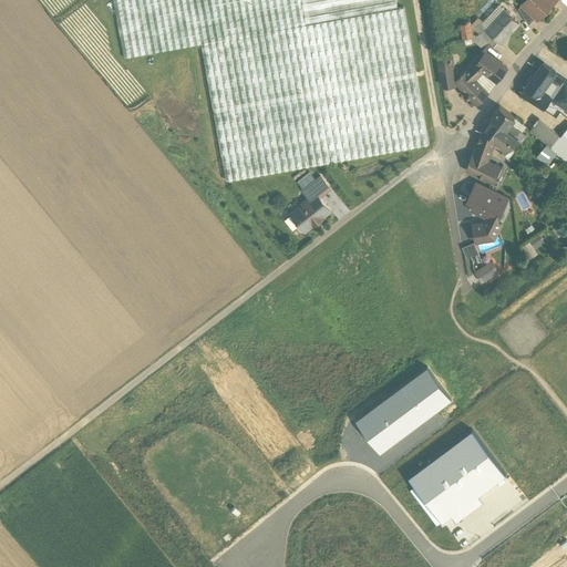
[(199,0),(113,0),(124,58),(200,44),(208,42),(199,0)]
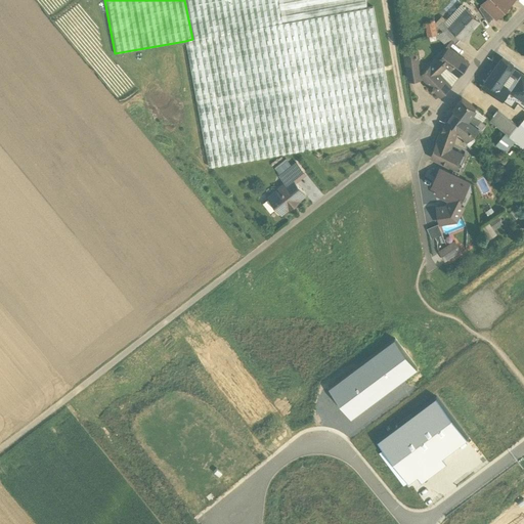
[(184,0),(192,39),(282,23),(278,0),(184,0)]
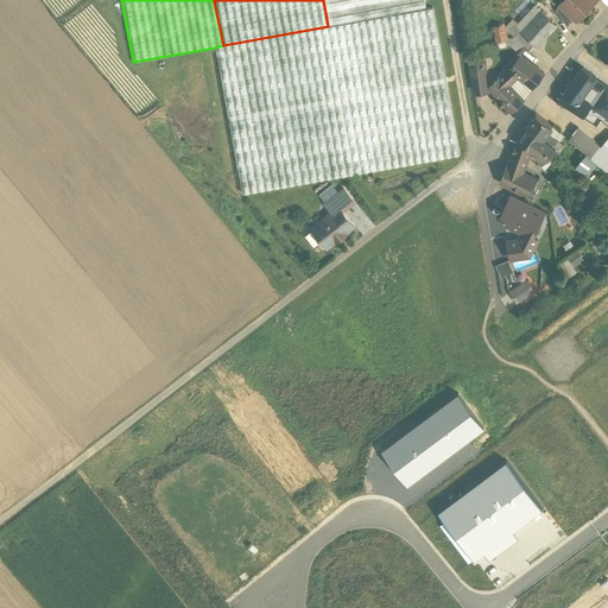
[(323,0),(328,26),(426,8),(424,0),(323,0)]
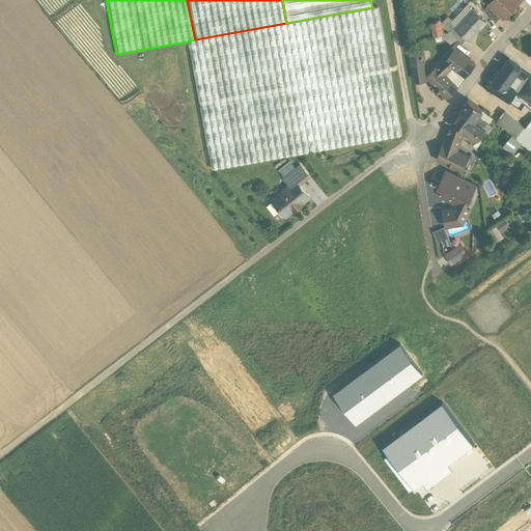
[(519,1),(518,0),(493,0),(490,4),(502,17),(503,17),(519,1)]
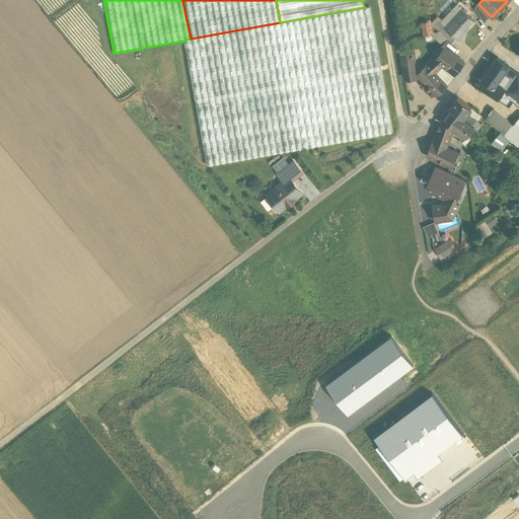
[(491,16),(478,4),(474,8),(484,23),(491,16)]
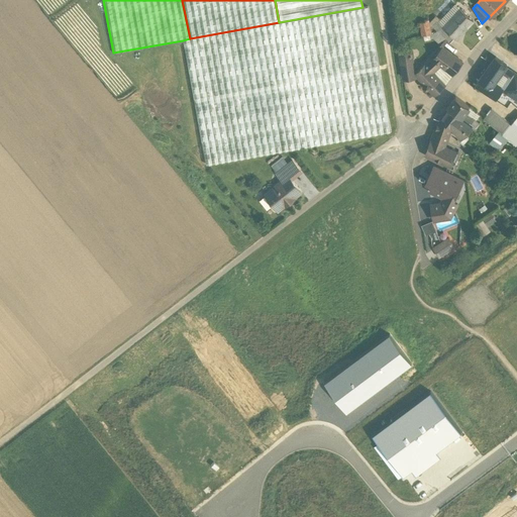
[(190,38),(183,40),(206,166),(391,131),(368,6),(363,7),(279,22),(190,38)]
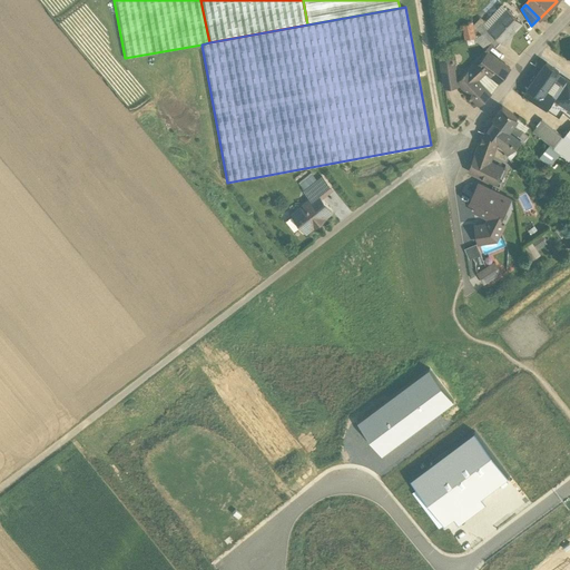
[(522,23),(507,10),(489,30),(501,42),(503,43),(522,23)]
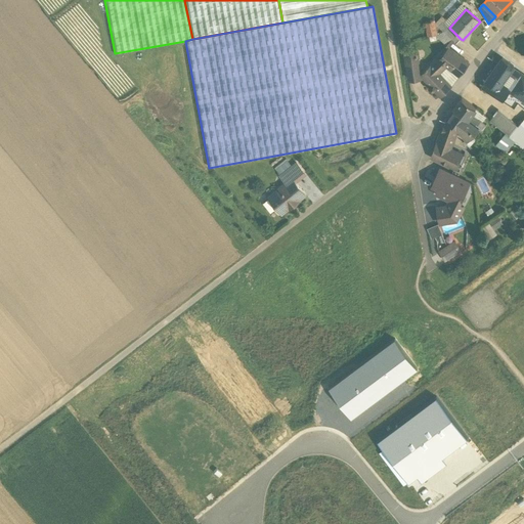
[(461,39),(449,28),(443,22),(438,27),(444,33),(452,40),(456,44),(461,39)]
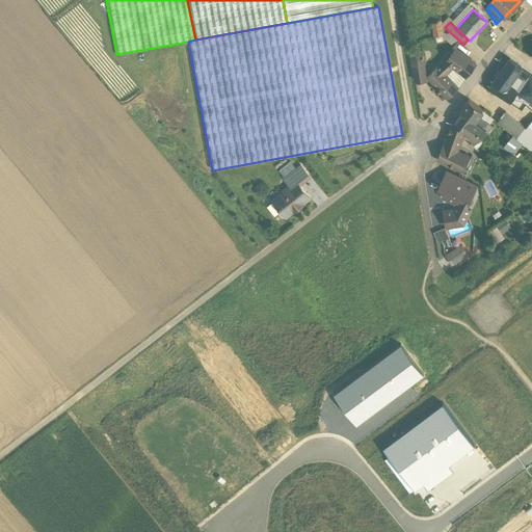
[(459,41),(451,33),(443,35),(454,47),(459,41)]
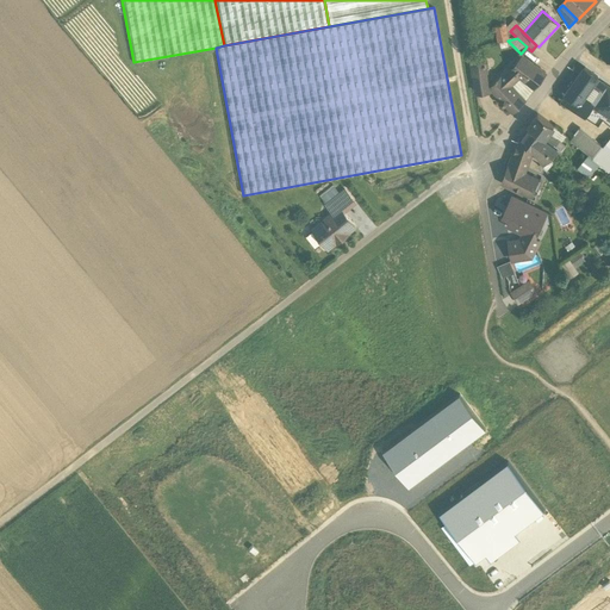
[(546,74),(522,55),(511,69),(510,68),(498,79),(497,79),(496,80),(497,80),(490,87),(492,91),(500,100),(499,101),(499,104),(502,106),(504,106),(505,105),(512,112),(526,100),(510,85),(518,78),(534,88),(546,74)]
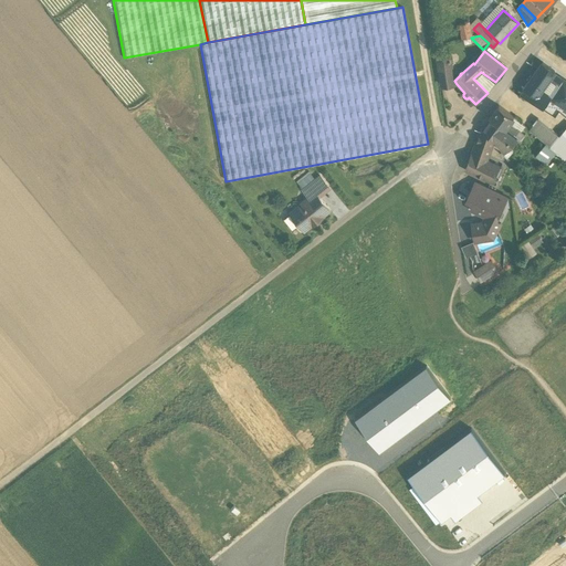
[(450,56),(438,59),(442,86),(457,84),(454,81),(450,56)]
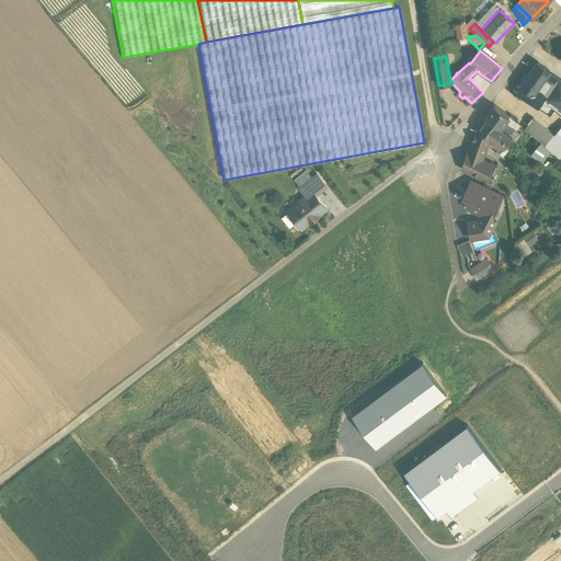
[(549,93),(538,91),(545,80),(553,86),(558,80),(537,66),(516,95),(538,110),(546,98),(549,93)]
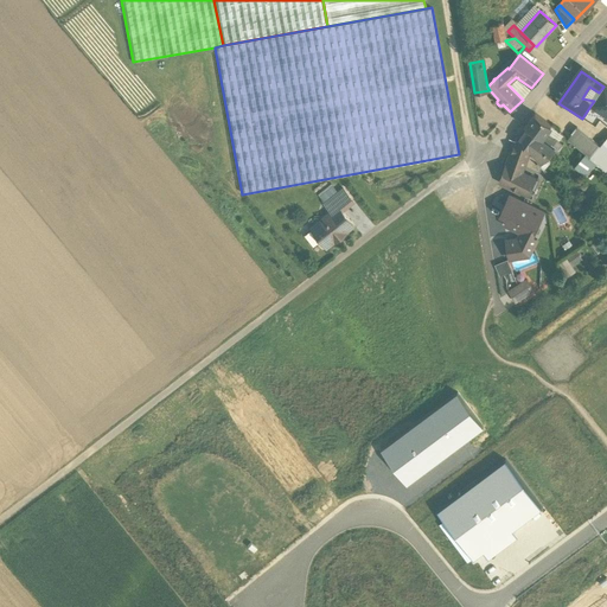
[(590,106),(606,116),(606,89),(604,87),(599,93),(589,87),(582,98),(594,101),(590,106)]
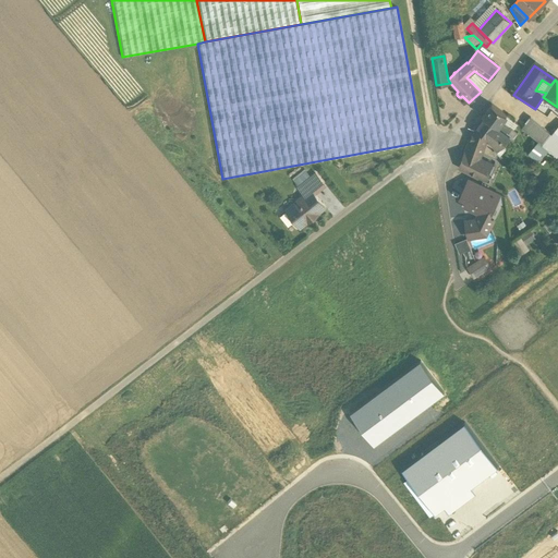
[(507,116),(492,105),(483,117),(498,128),(501,122),(507,116)]
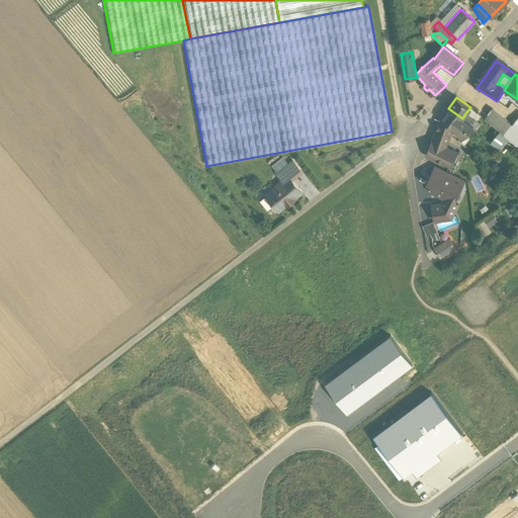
[(462,118),(448,108),(440,118),(454,132),(460,141),(467,133),(471,135),(477,128),(470,124),(462,118)]
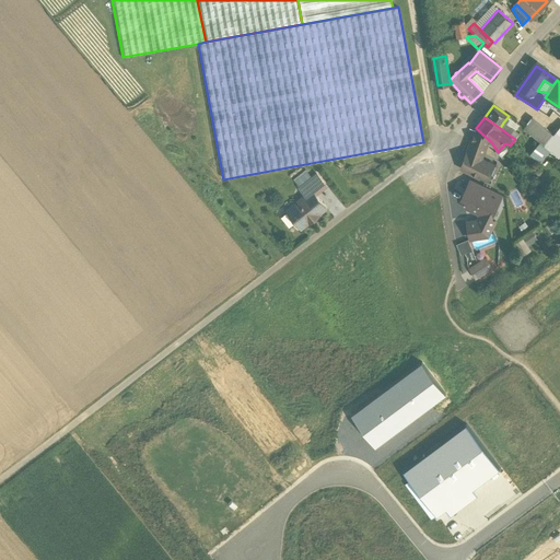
[(552,135),(533,118),(524,128),(540,142),(544,146),(552,135)]
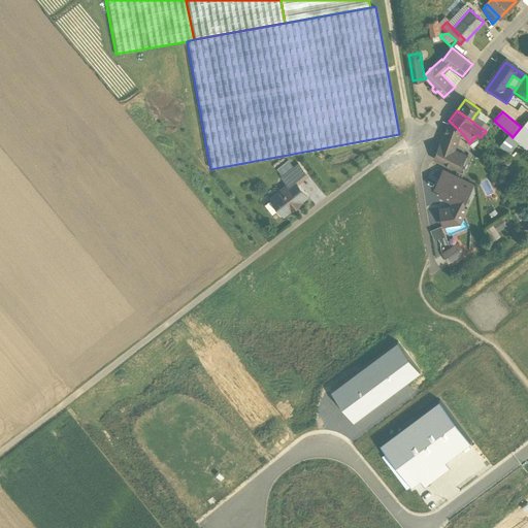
[(483,123),(474,116),(471,121),(480,127),(483,123)]
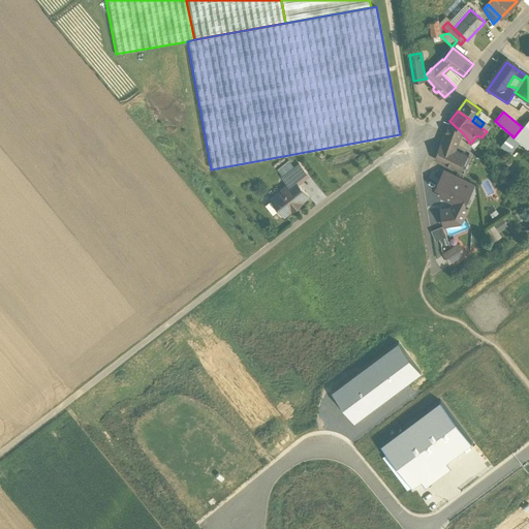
[(528,119),(514,137),(521,143),(528,149),(528,147),(528,119)]
